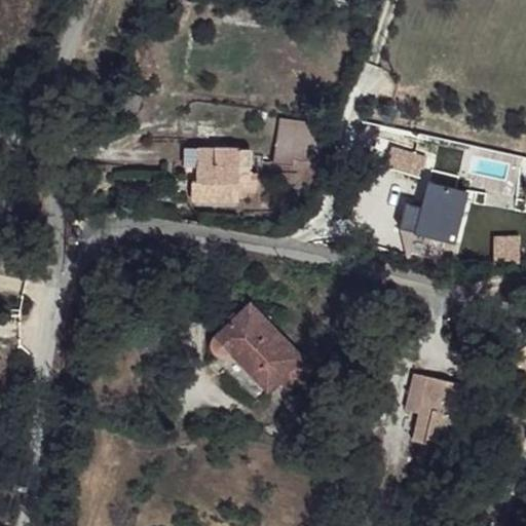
[(373,7),(365,7),(364,14),(372,15),(373,7)]
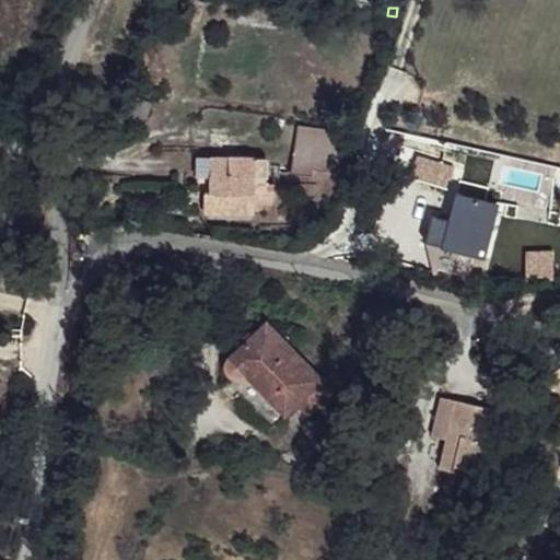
[(331,149),(295,142),(292,171),(314,176),(313,168),(326,171),(326,168),(343,173),(348,144),(331,143),(331,149)]
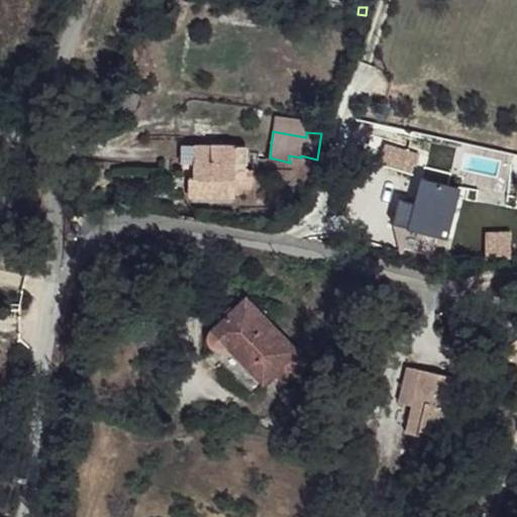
[(191,147),(185,146),(185,163),(191,162),(189,195),(191,196),(235,196),(234,181),(255,181),(254,168),(245,169),(246,143),(190,143),(191,147)]
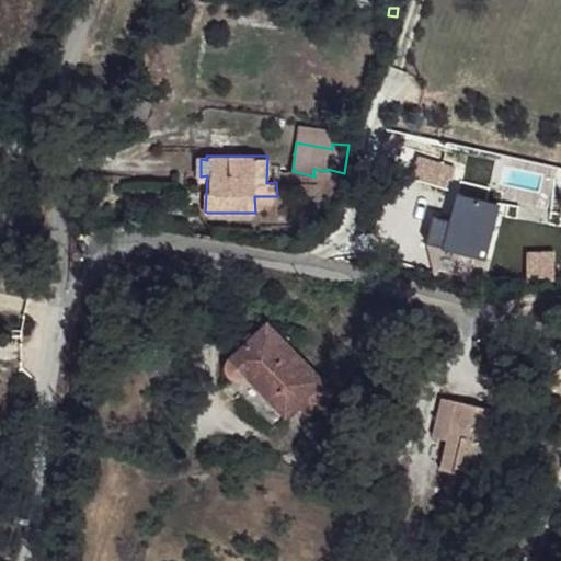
[(459,191),(445,247),(488,258),(501,199),(459,191)]
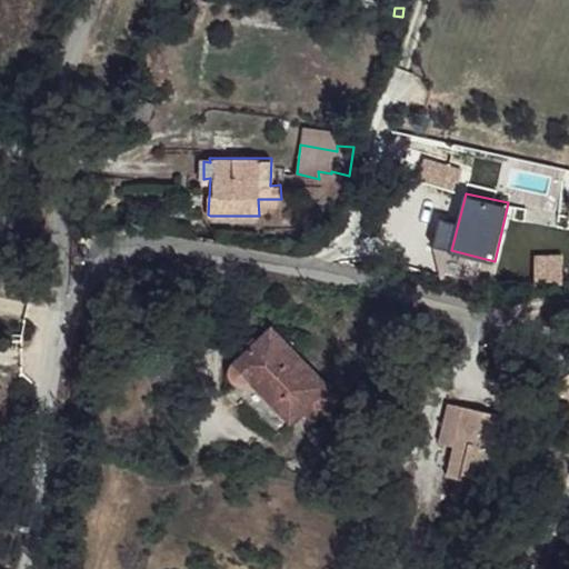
[(475,260),(449,255),(443,273),(469,280),(475,260)]
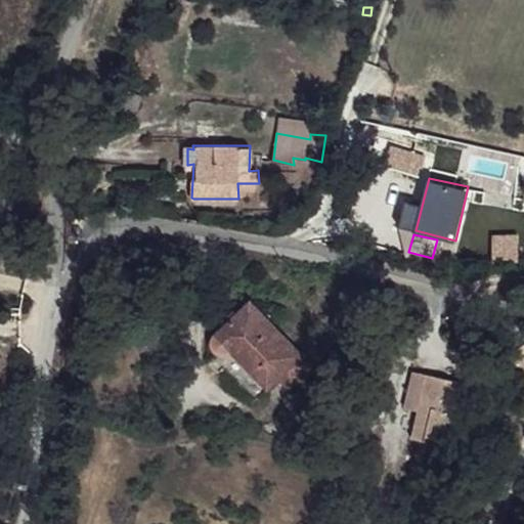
[(313,363),(249,297),(213,331),(210,337),(210,341),(211,344),(213,348),(216,350),(225,351),(229,347),(266,387),(277,377),(289,388),(313,363)]
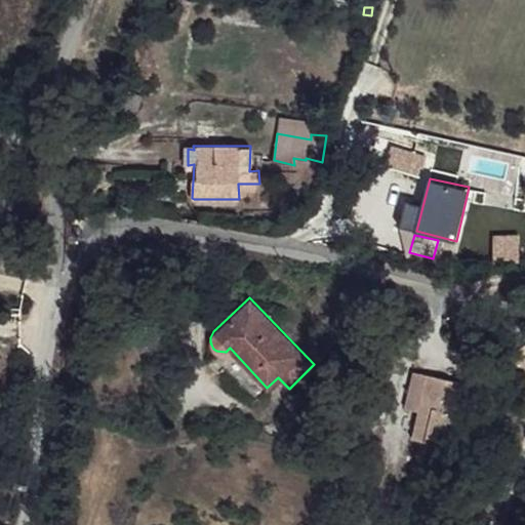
[(427,375),(413,371),(406,409),(420,413),(427,375)]
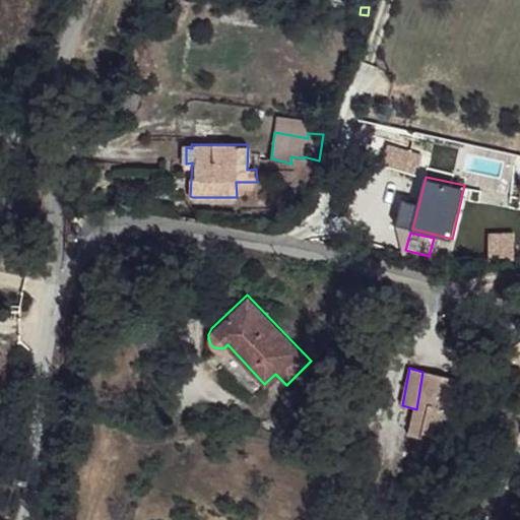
[(459,382),(423,372),(416,409),(411,435),(415,436),(411,454),(439,462),(459,382)]
